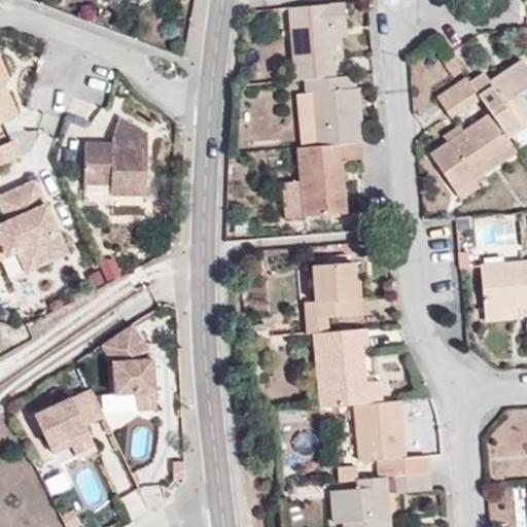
[(290,7),(296,80),(305,79),(337,76),(336,58),(344,57),(343,31),(348,31),(346,2),(290,7)]
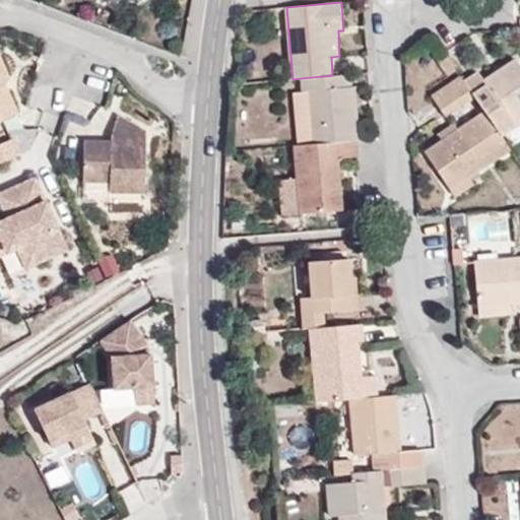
[(0,121),(18,113),(5,81),(10,79),(0,56),(0,121)]
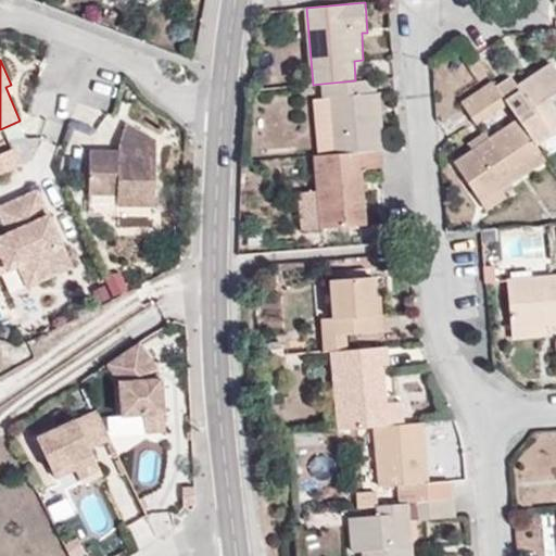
[(494,86),(506,102),(517,118),(534,144),(555,129),(555,68),(551,62),(517,85),(509,76),(494,86)]
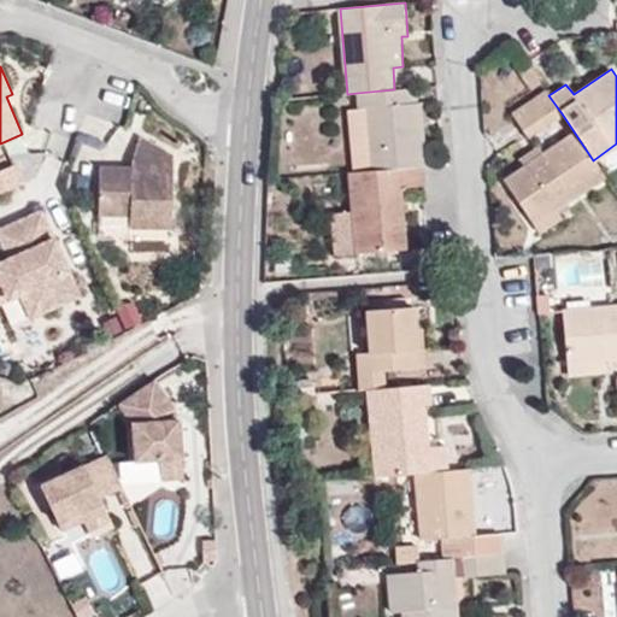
[(371,170),(422,166),(423,166),(417,88),(394,89),(357,93),(358,107),(365,107),(369,148),(371,170)]
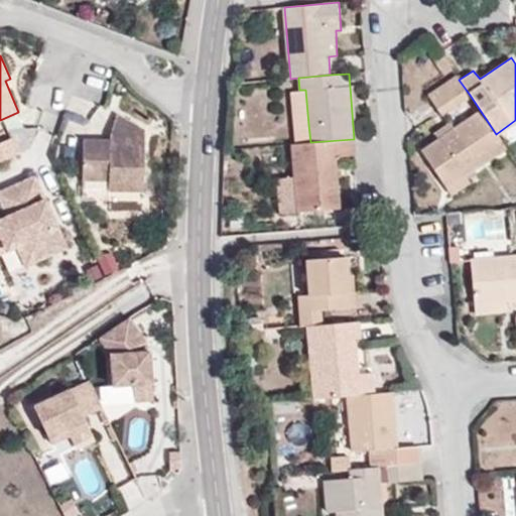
[(459,80),(457,76),(427,95),(440,115),(470,95),(459,80)]
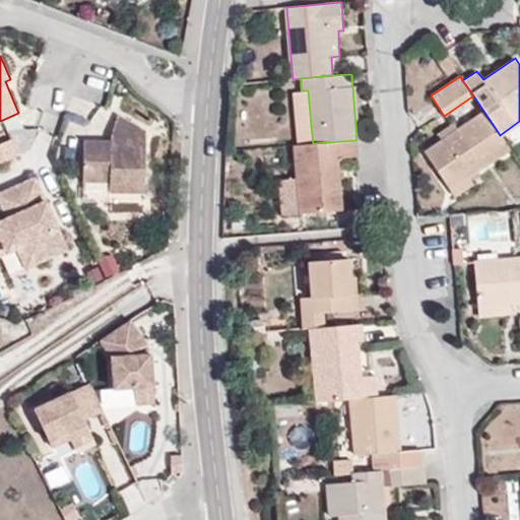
[(308,90),(302,90),(297,90),(299,125),(311,125),(308,90)]
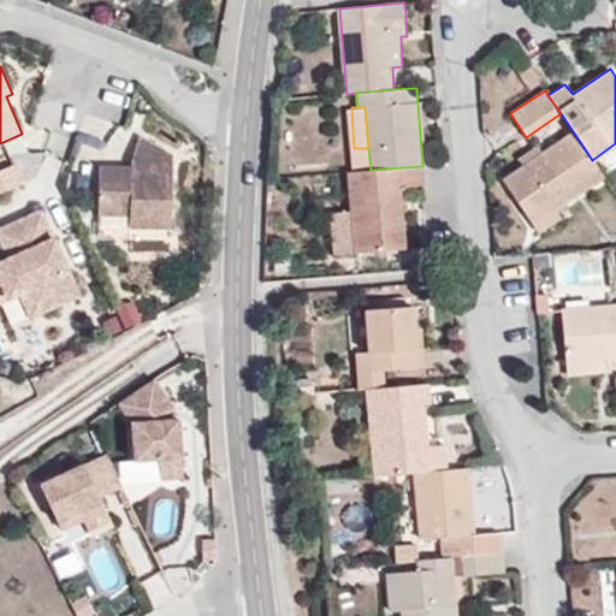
[(592,160),(573,131),(502,179),(532,224),(555,208),(604,177),(592,160)]
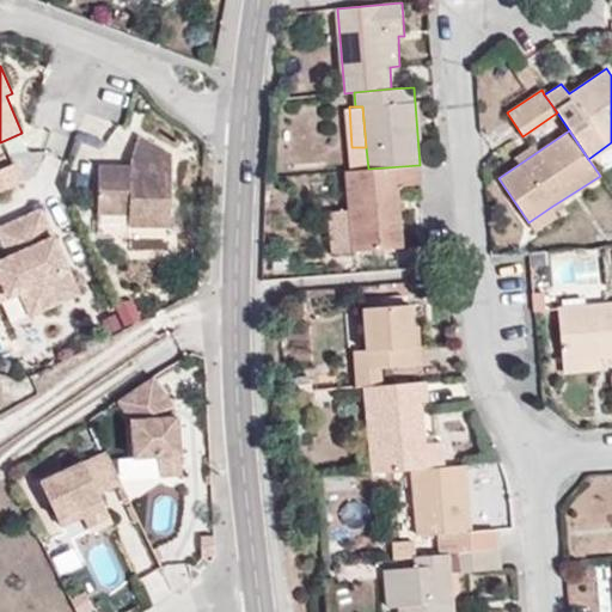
[(169,240),(172,153),(138,134),(130,164),(99,163),(97,238),(169,240)]
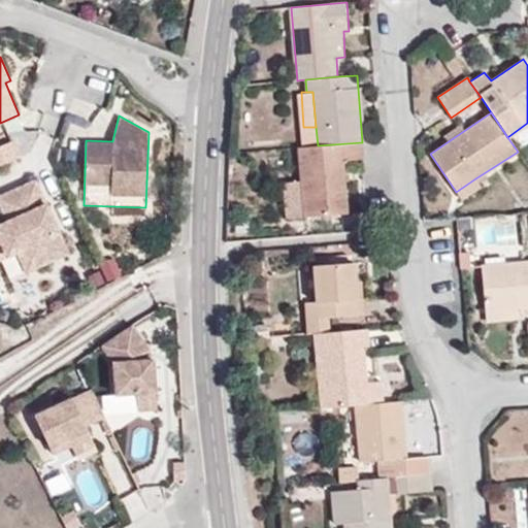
[(0,144),(0,166),(22,156),(13,139),(0,144)]
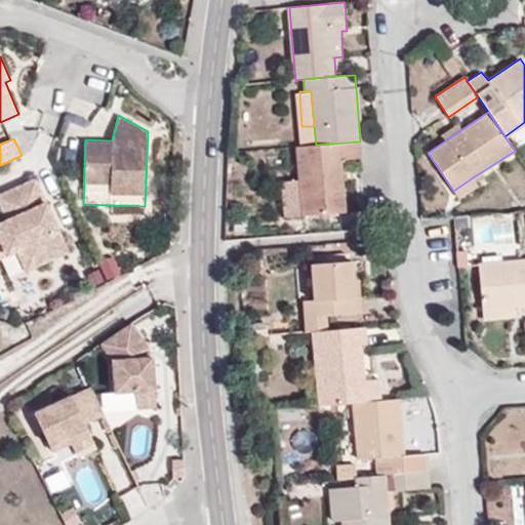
[(341,160),(360,159),(359,142),(316,145),(297,147),(304,215),(346,211),(341,160)]
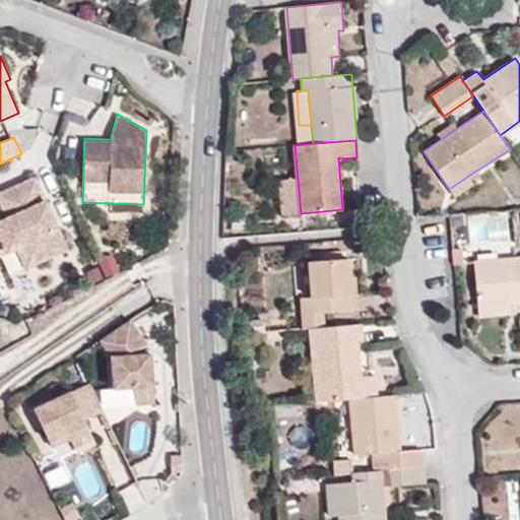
[(0,203),(5,216),(0,217),(0,254),(15,249),(22,268),(68,251),(39,175),(0,189),(0,203)]
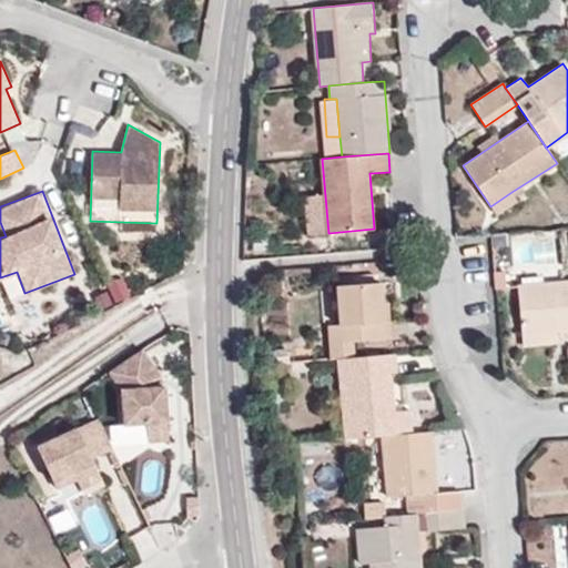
[(517,200),(511,192),(490,206),(496,215),(517,200)]
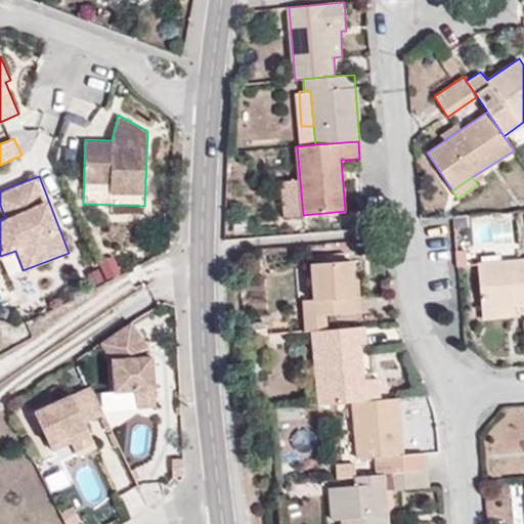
[(523,258),(476,263),(480,308),(515,306),(523,304),(523,258)]
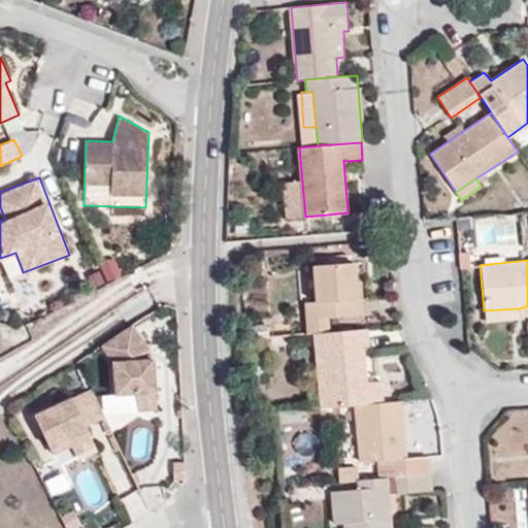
[(308,333),(316,333),(329,332),(329,318),(364,315),(362,299),(358,299),(355,261),(314,265),(317,302),(306,303),(308,333)]
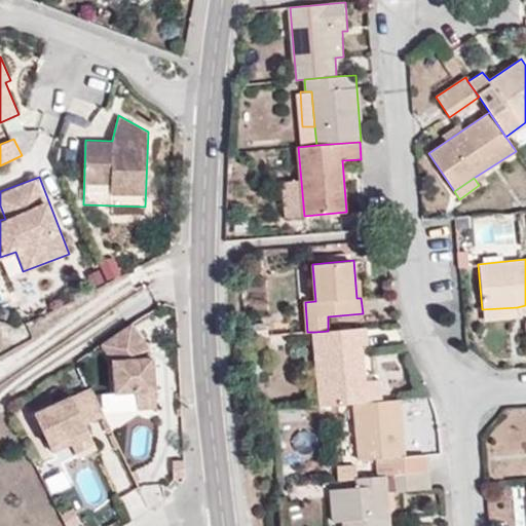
[(517,307),(482,309),(483,320),(517,318),(517,307)]
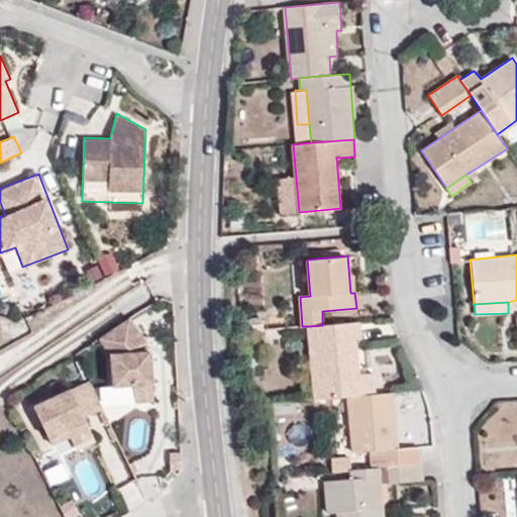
[(153,403),(150,350),(146,340),(131,319),(100,340),(108,352),(106,353),(108,386),(93,387),(104,409),(111,424),(136,404),(153,403)]
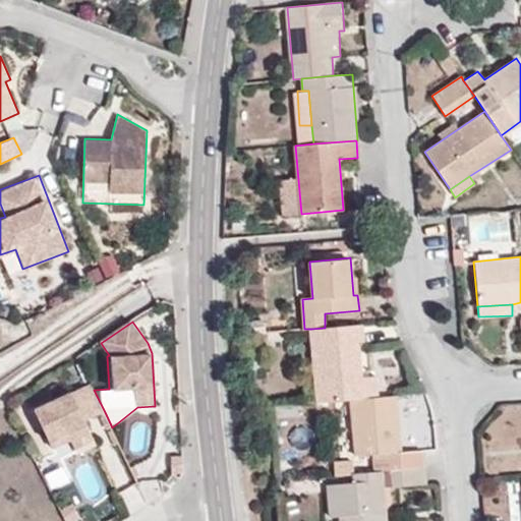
[(311,329),(317,402),(351,400),(380,397),(378,375),(362,377),(359,341),(364,341),(362,325),(325,328),(311,329)]
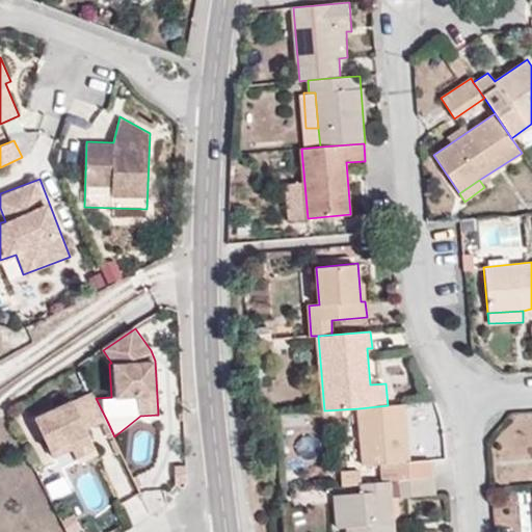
[(87,430),(107,421),(96,398),(94,394),(38,422),(56,457),(73,450),(91,441),(87,430)]
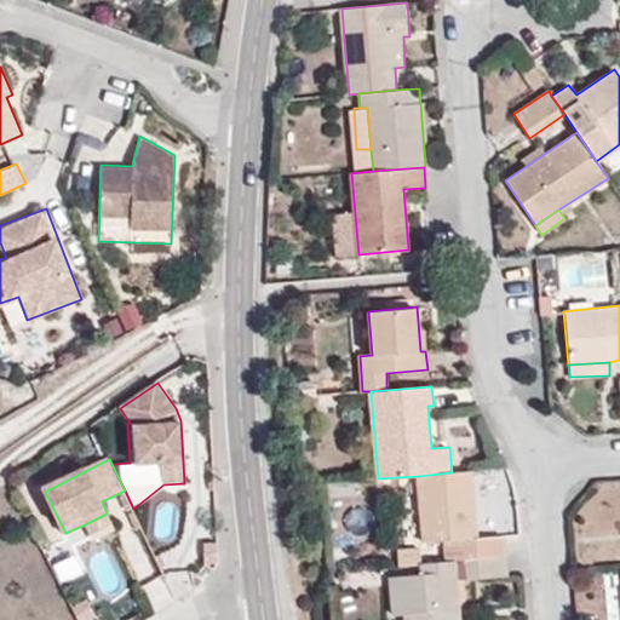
[(440,541),(441,562),(506,556),(504,535),(477,537),(472,471),(452,472),(418,476),(424,541),(440,541)]
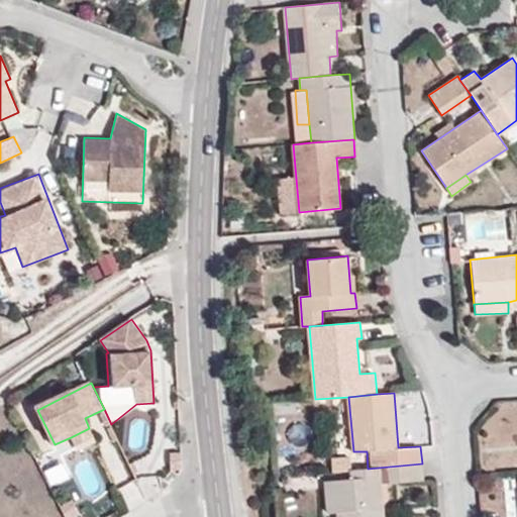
[(93,436),(89,428),(71,437),(76,445),(93,436)]
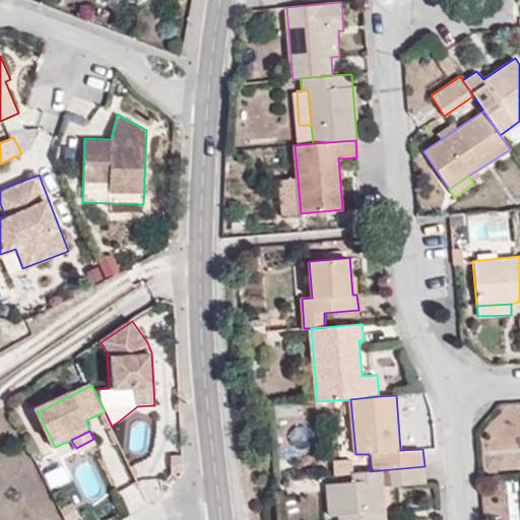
[(339,515),(339,519),(385,519),(383,486),(427,482),(425,466),(370,471),(353,472),(353,481),(336,482),(339,515)]
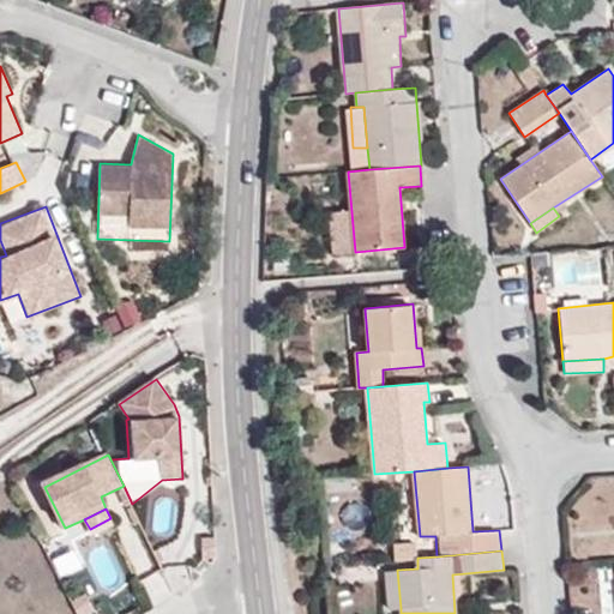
[(390,609),(401,608),(397,570),(386,570),(390,609)]
